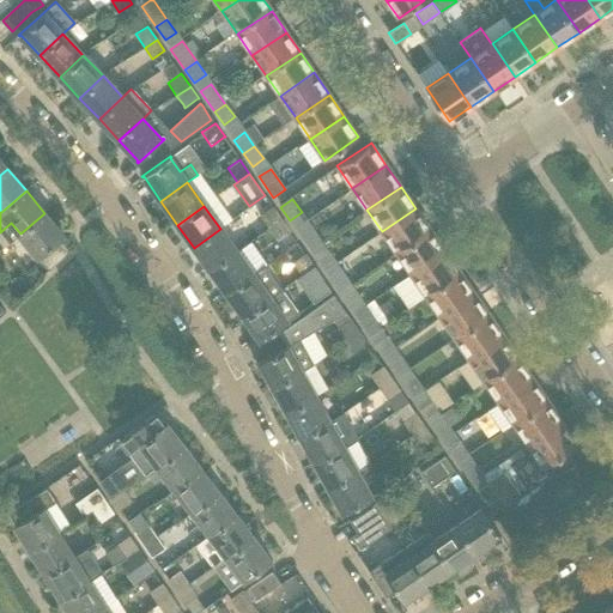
[(260,214),(269,229),(280,222),(271,207),(260,214)]
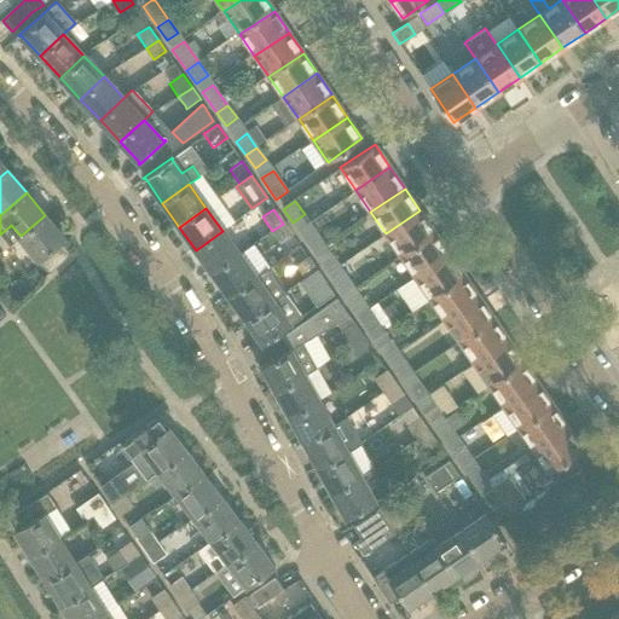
[(386,233),(399,254),(434,231),(420,210),(386,233)]
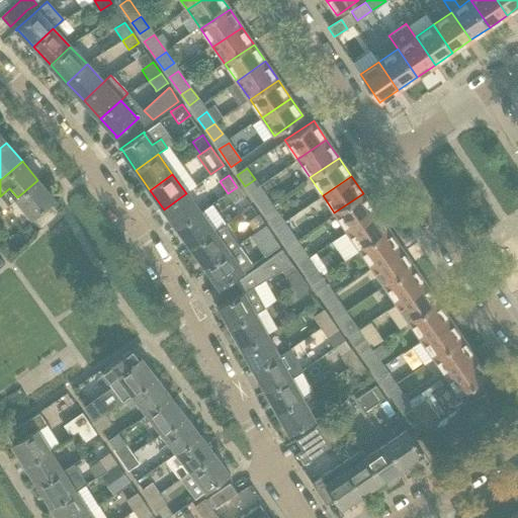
[(37,180),(17,197),(32,216),(31,217),(32,218),(33,217),(41,227),(40,228),(41,228),(61,211),(60,210),(59,210),(51,201),(55,198),(55,197),(54,198),(37,180)]
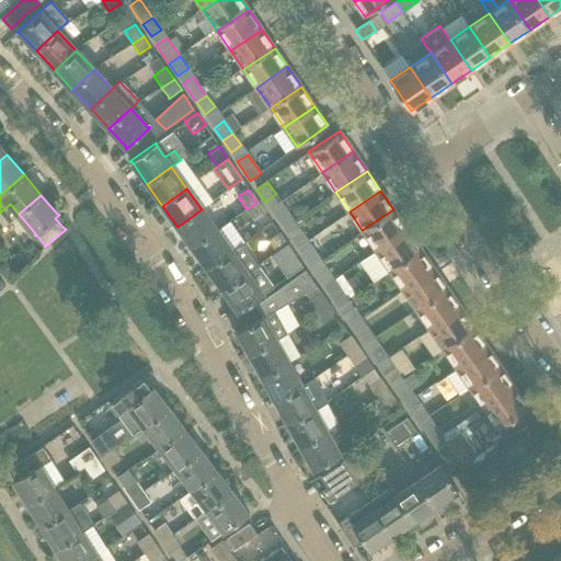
[(256,203),(247,209),(254,219),(264,213),(256,203)]
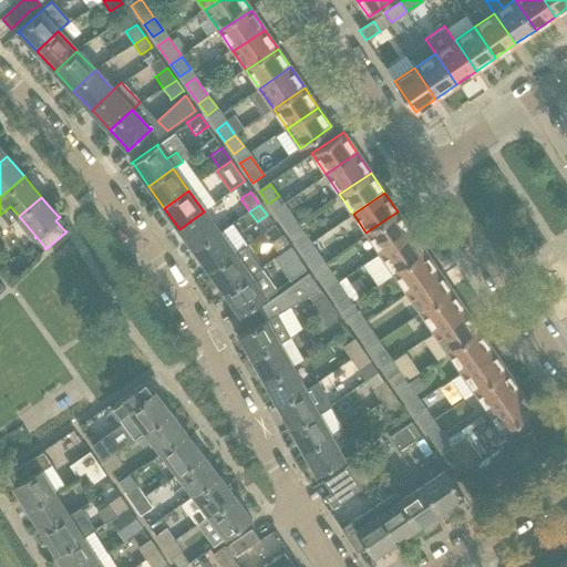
[(277,217),(286,230),(297,223),(288,210),(277,217)]
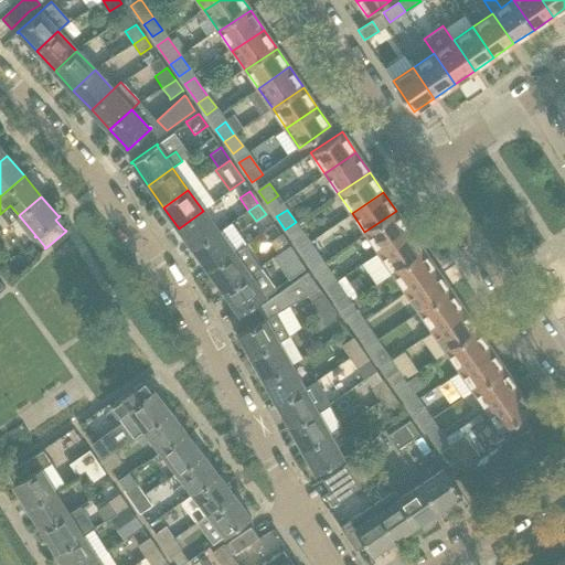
[(179,228),(194,251),(219,233),(203,211),(179,228)]
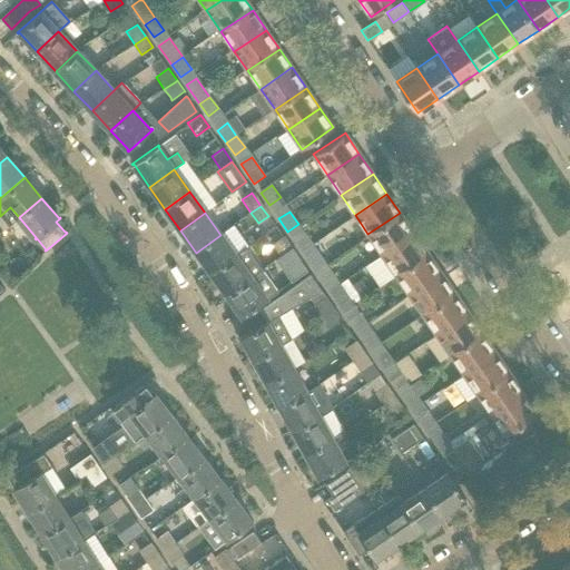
[(367,234),(382,254),(413,233),(400,213),(367,234)]
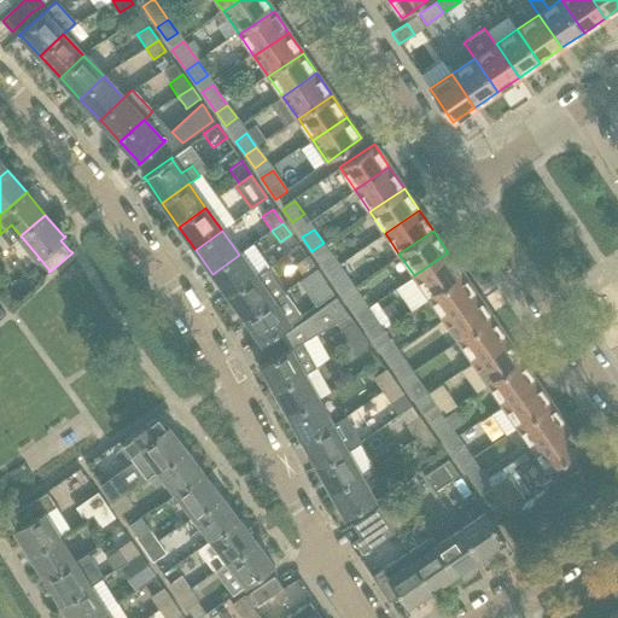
[(324,243),(312,251),(322,267),(334,258),(324,243)]
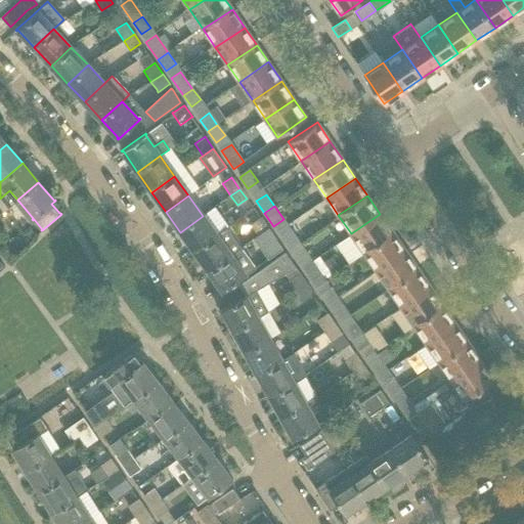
[(351,233),(363,252),(392,232),(380,214),(351,233)]
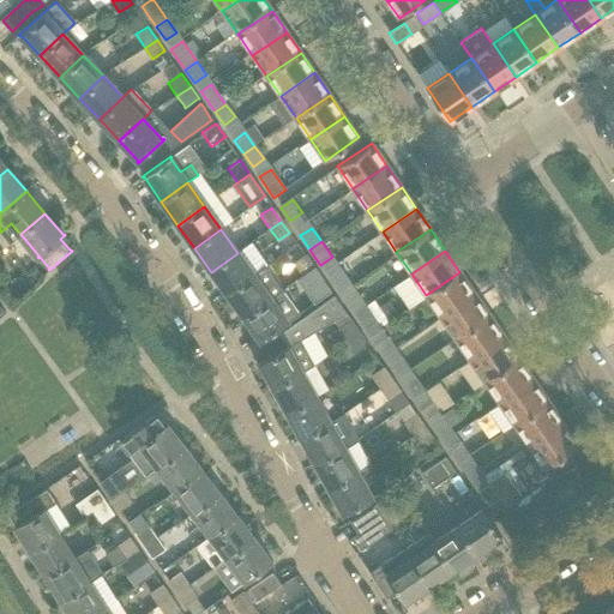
[(211,272),(228,295),(254,276),(238,253),(211,272)]
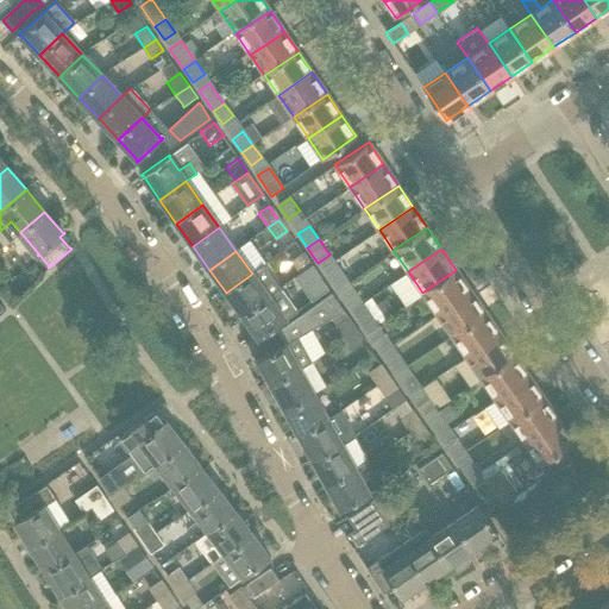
[(303,256),(293,263),(301,275),(312,268),(303,256)]
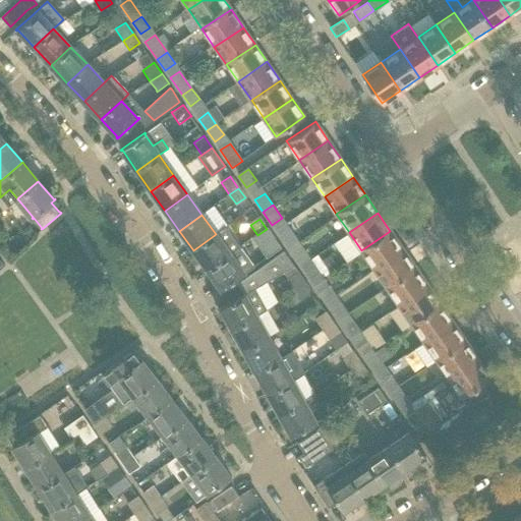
[(267,229),(257,235),(264,244),(273,238),(267,229)]
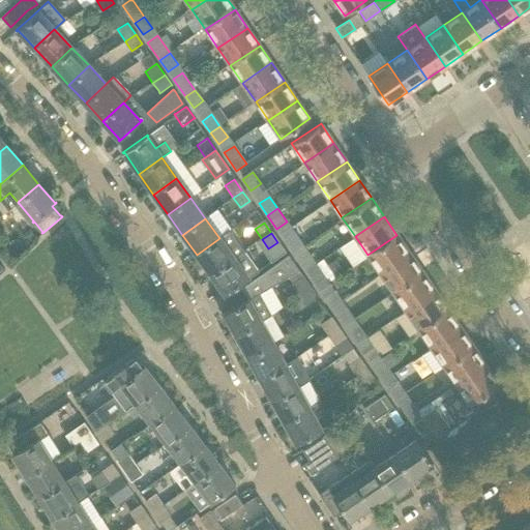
[(284,239),(292,252),(302,245),(294,233),(284,239)]
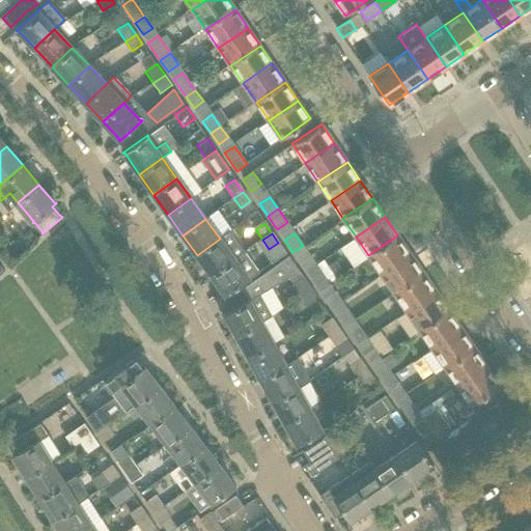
[(368,255),(381,274),(411,254),(397,235),(368,255)]
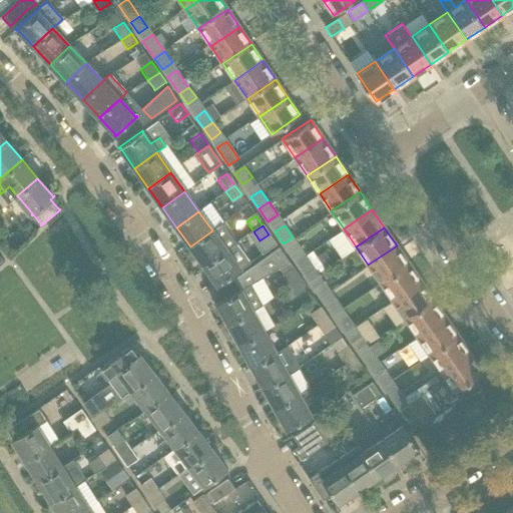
[(190,246),(204,267),(226,250),(212,230),(190,246)]
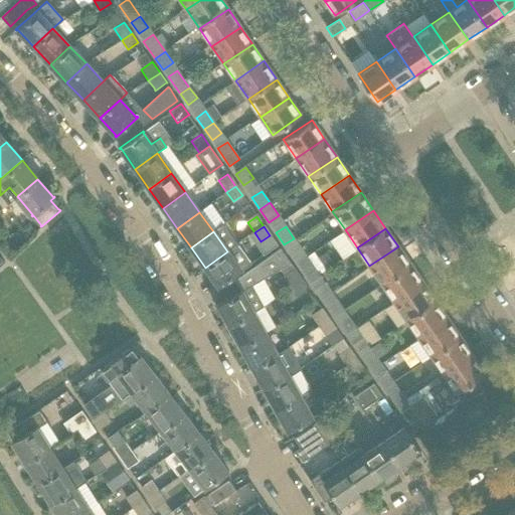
[(294,238),(284,244),(293,258),(302,250),(294,238)]
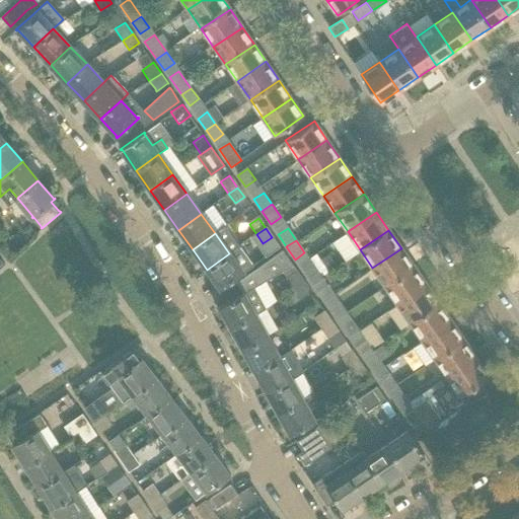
[(229,253),(207,270),(205,271),(206,273),(207,276),(209,278),(210,281),(212,283),(213,282),(215,280),(220,287),(219,288),(219,289),(252,266),(239,246),(229,253)]
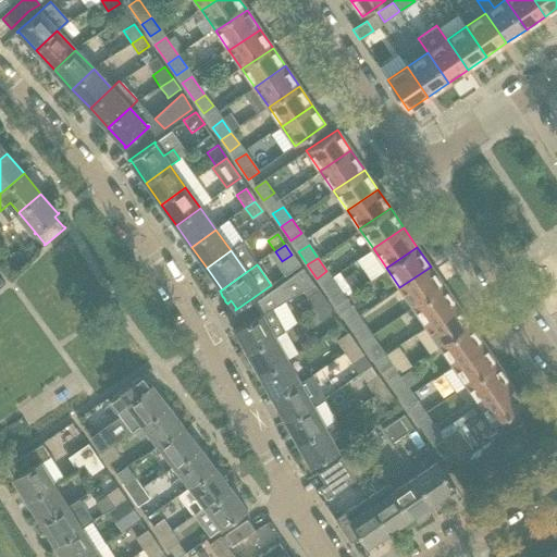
[(399,287),(412,307),(444,286),(431,267),(399,287)]
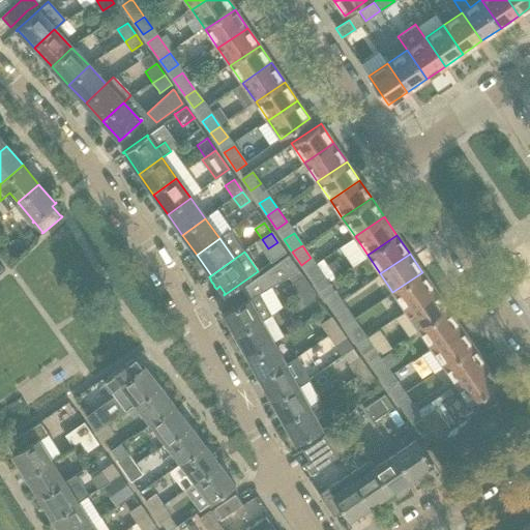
[(241,301),(223,312),(224,313),(225,312),(237,333),(261,320),(271,314),(282,306),(270,287),(298,270),(288,255),(240,289),(247,298),(241,301)]
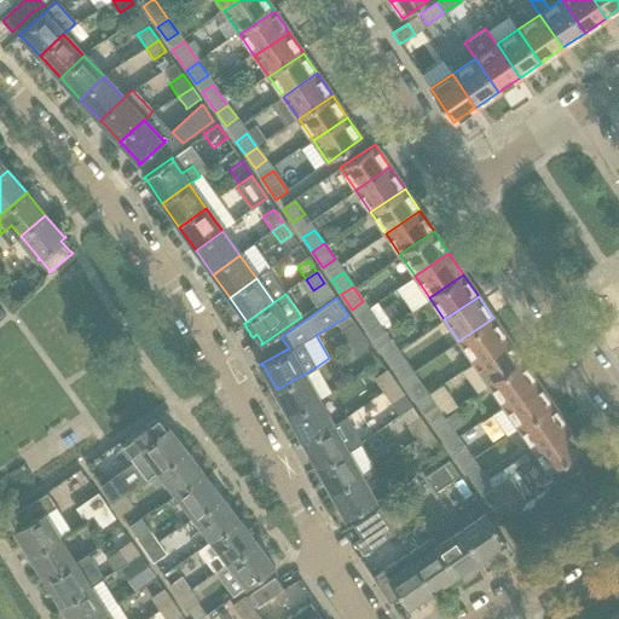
[(377,304),(357,317),(362,323),(371,337),(383,330),(391,324),(377,304)]
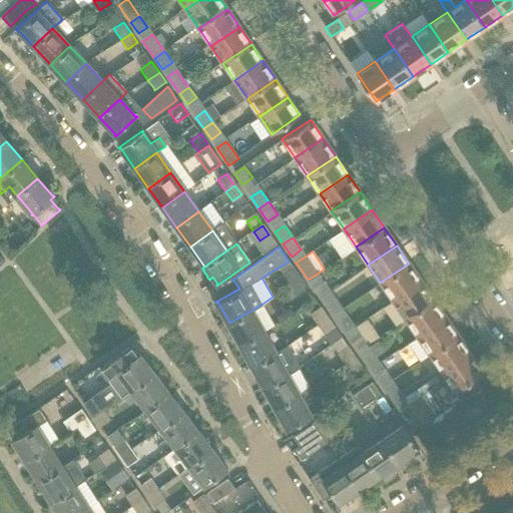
[(289,262),(279,268),(283,275),(293,268),(289,262)]
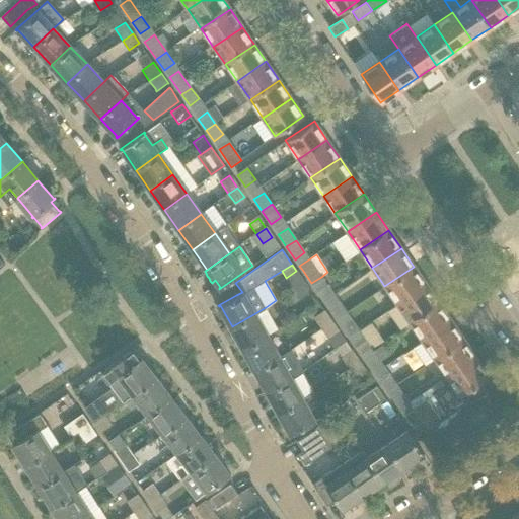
[(384,286),(397,304),(426,285),(414,267),(384,286)]
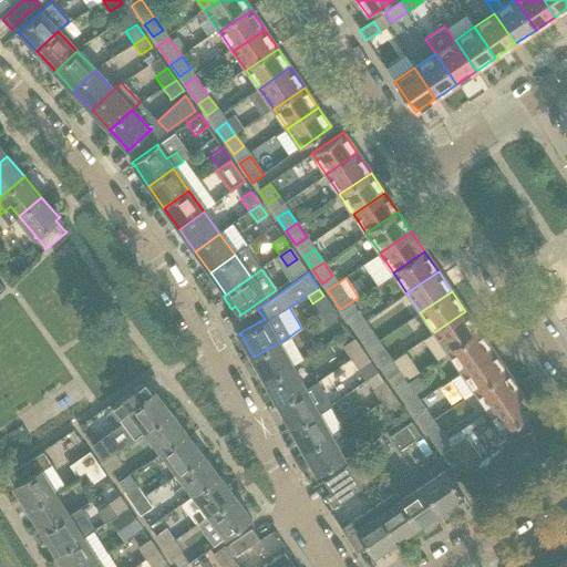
[(312,303),(321,317),(332,308),(323,296),(312,303)]
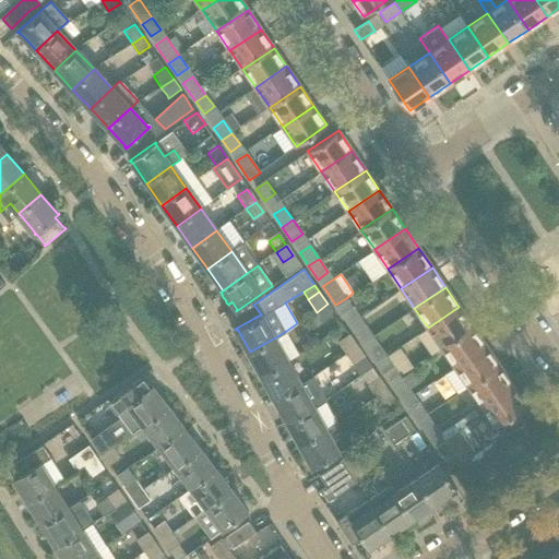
[(346,298),(335,305),(345,319),(355,311),(346,298)]
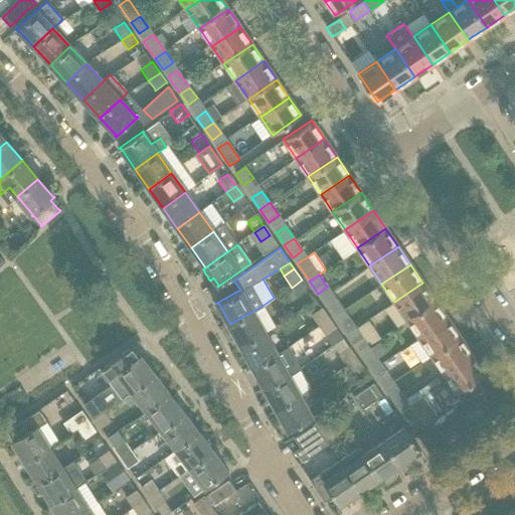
[(302,280),(292,288),(298,297),(309,289),(302,280)]
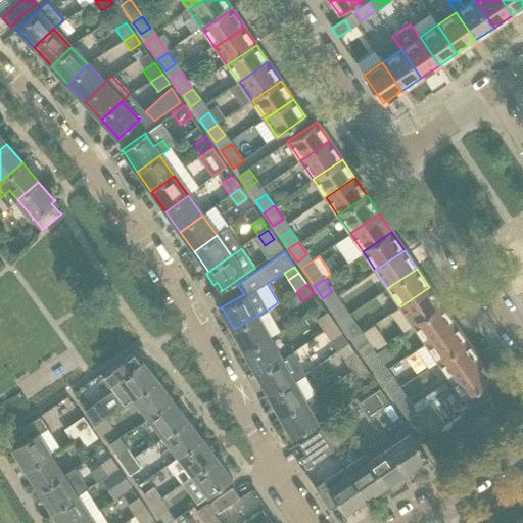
[(400,306),(413,325),(441,304),(429,287),(400,306)]
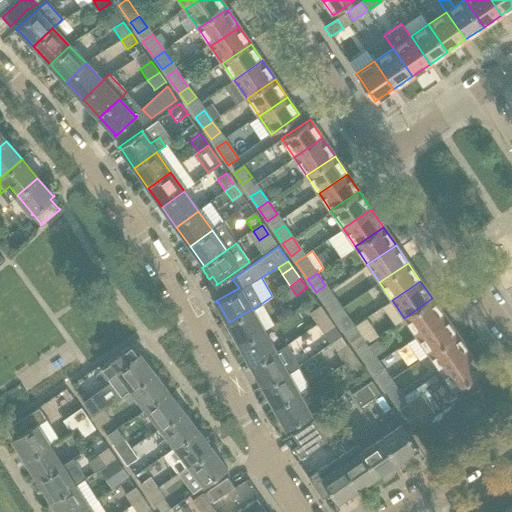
[(323,303),(331,315),(341,308),(333,297),(323,303)]
